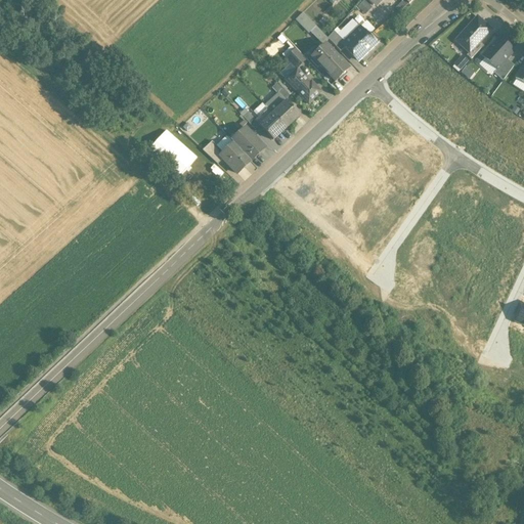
[(357,7),(365,15),(373,9),(364,0),(357,7)]
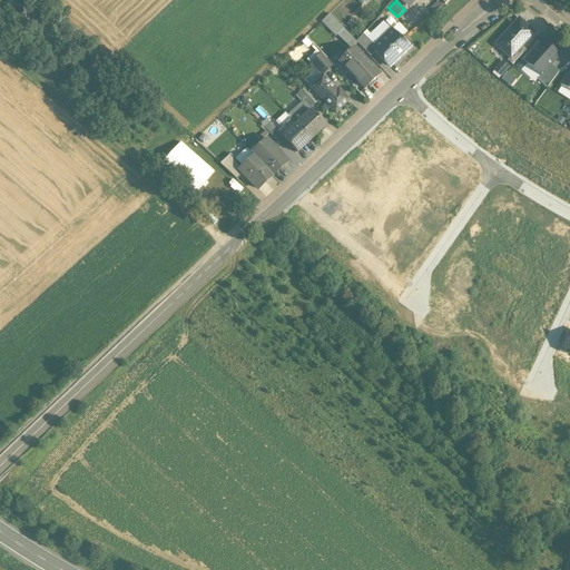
[(400,39),(406,32),(397,21),(395,23),(391,19),(386,23),(400,39)]
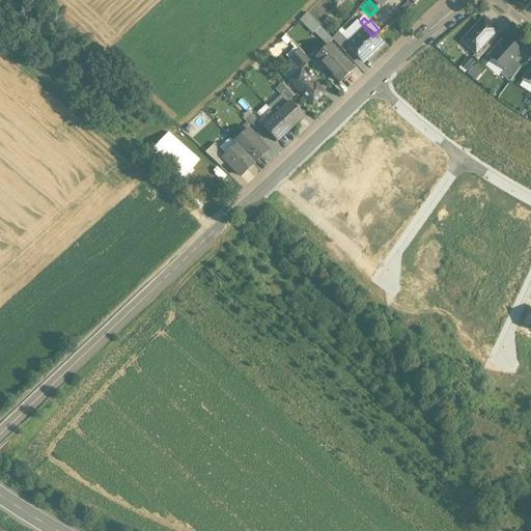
[(494,29),(483,20),(463,43),(475,54),(485,44),(494,34),(491,32),(494,29)]
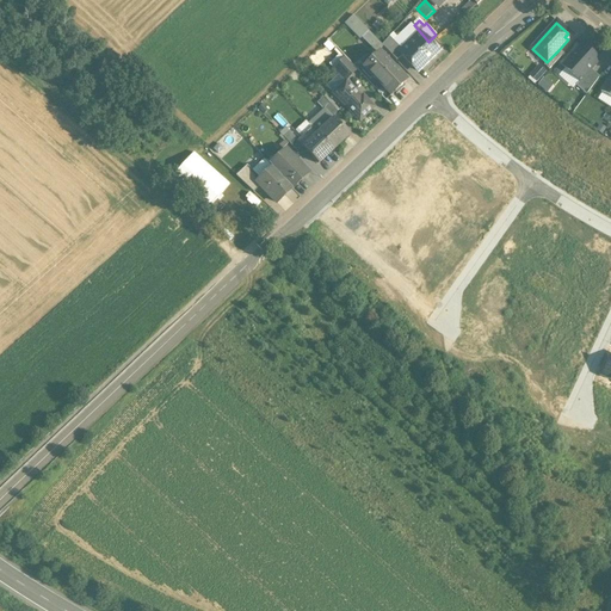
[(382,45),(368,32),(362,38),(376,54),(383,48),(382,45)]
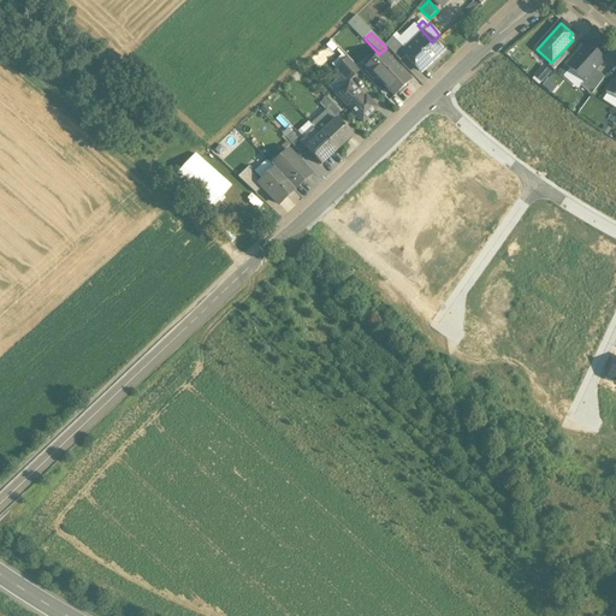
[(436,41),(432,43),(422,34),(404,51),(402,54),(404,57),(420,72),(436,57),(437,59),(445,51),(436,41)]
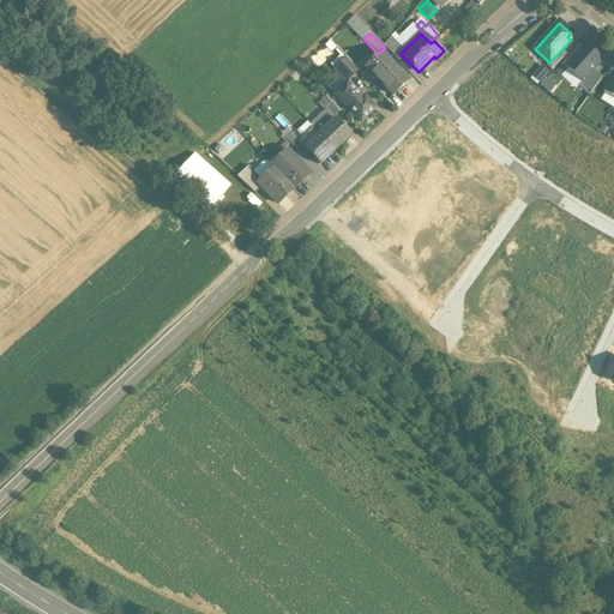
[(391,37),(384,46),(385,48),(398,61),(403,56),(401,54),(403,50),(391,37)]
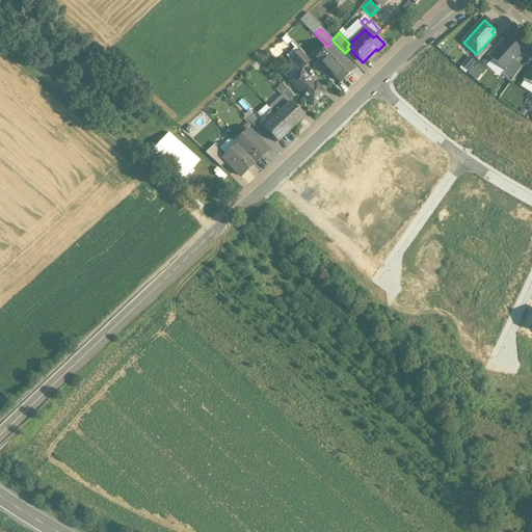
[(522,53),(507,40),(489,58),(504,72),(514,61),(522,53)]
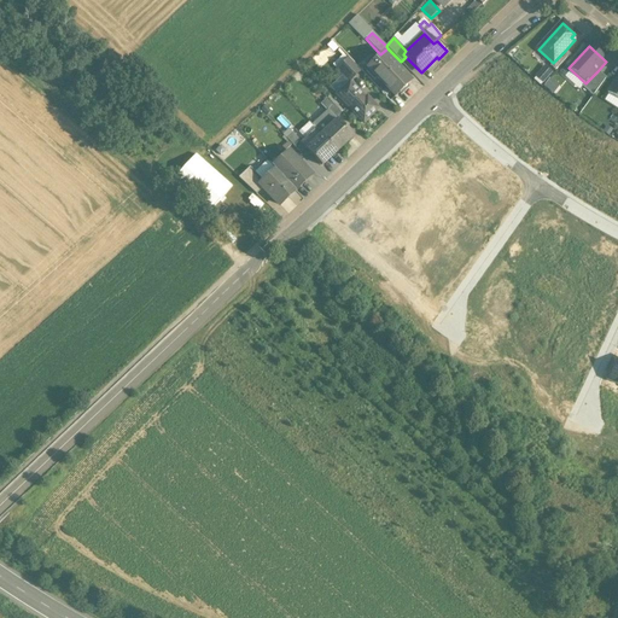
[(565,51),(553,63),(551,66),(555,71),(570,56),(565,51)]
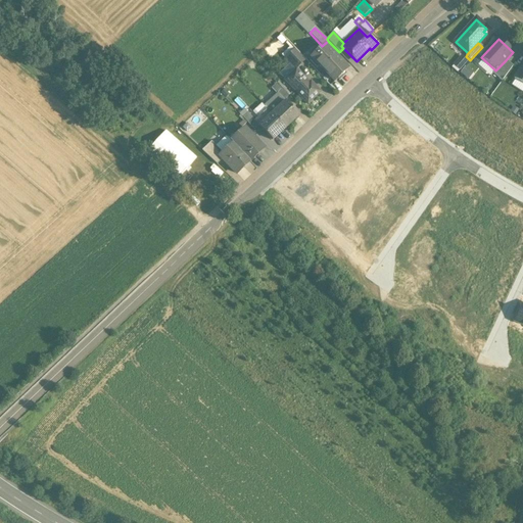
[(325,46),(312,58),(334,83),(347,69),(325,46)]
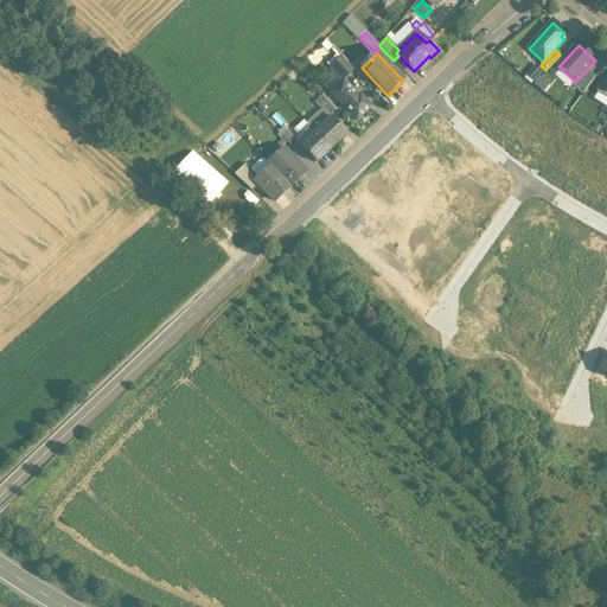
[(346,74),(338,64),(332,70),(340,80),(346,74)]
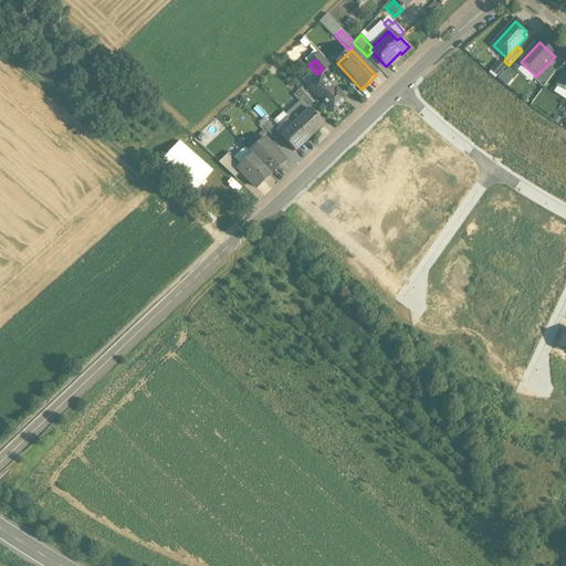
[(499,60),(490,69),(498,76),(506,67),(499,60)]
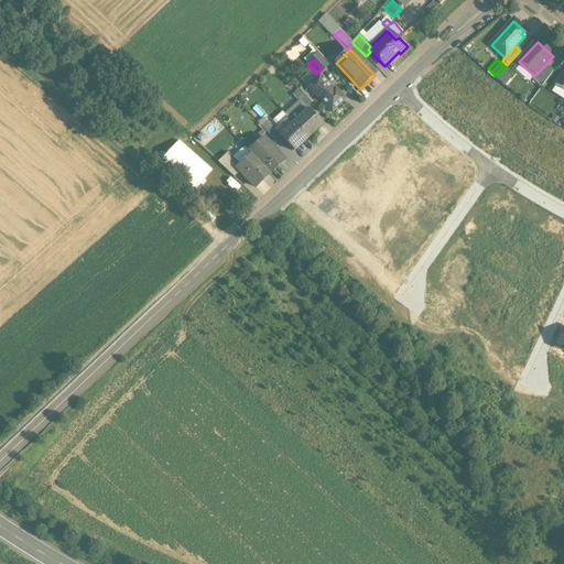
[(545,65),(534,76),(531,80),(541,88),(553,72),(545,65)]
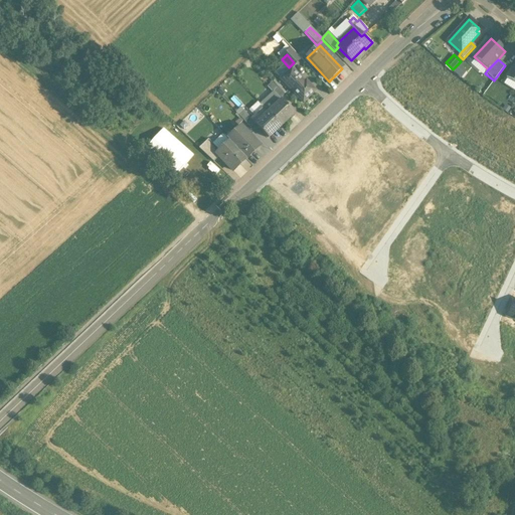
[(514,64),(506,78),(514,83),(514,64)]
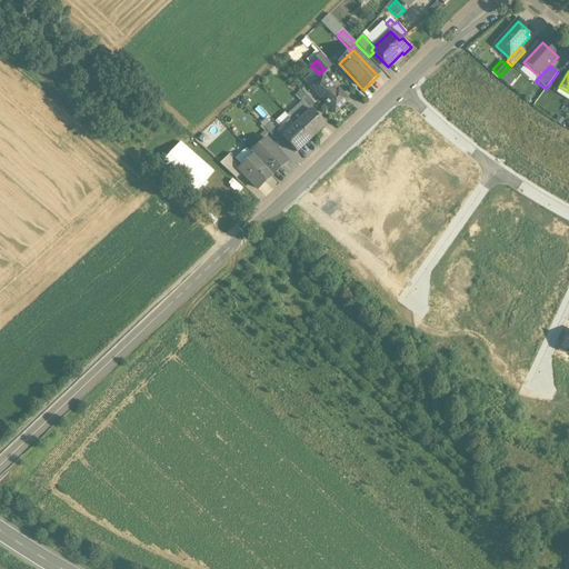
[(340,95),(322,77),(309,88),(335,115),(347,102),(347,99),(342,95),(340,95)]
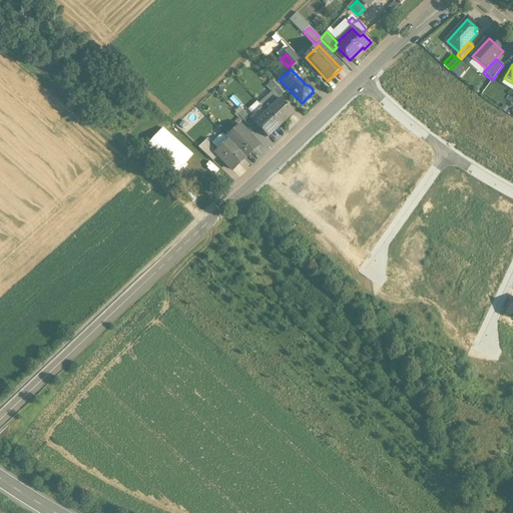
[(283,95),(272,83),(267,87),(278,99),(283,95)]
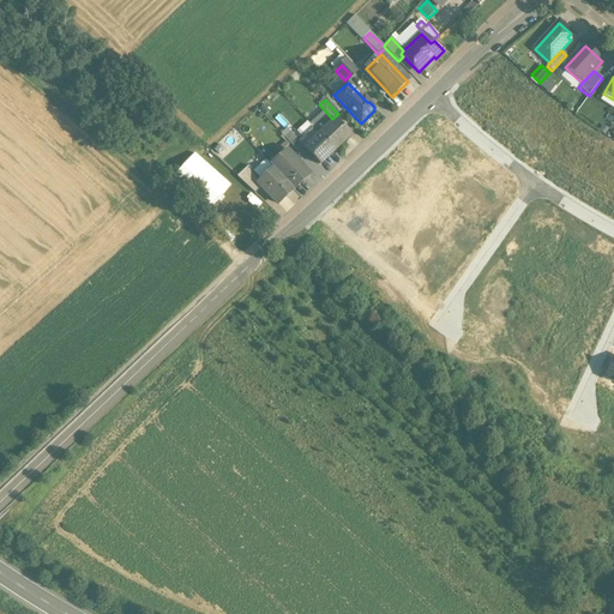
[(331,125),(323,115),(311,126),(320,136),(335,151),(350,137),(336,121),(331,125)]
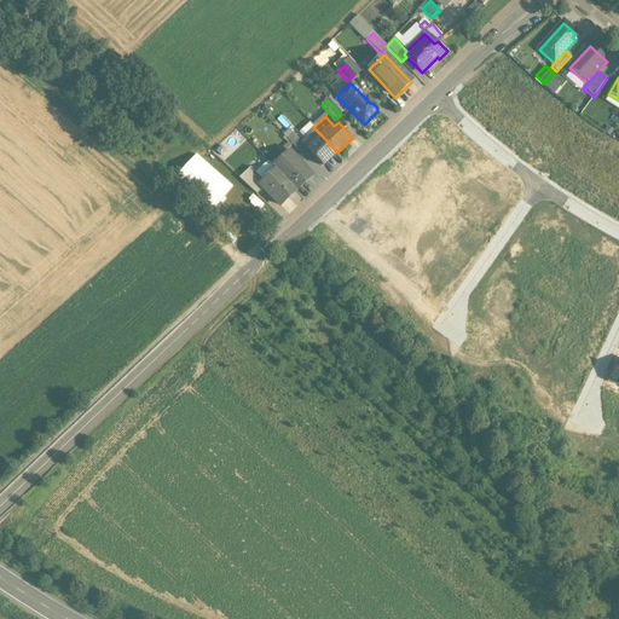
[(290,131),(283,137),(288,140),(300,155),(306,149),(294,136),(290,131)]
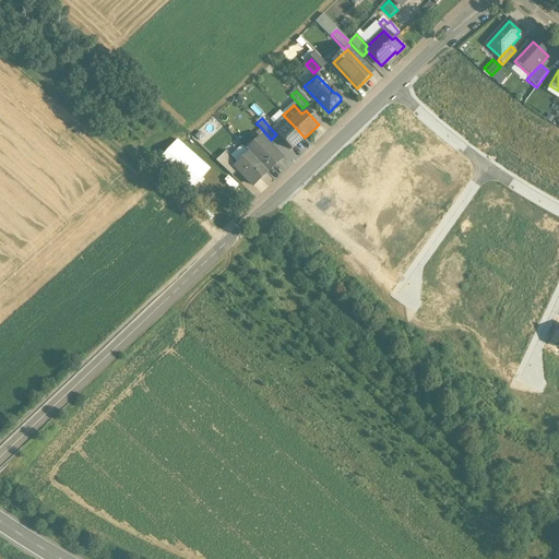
[(305,138),(292,123),(286,129),(277,137),(290,151),(305,138)]
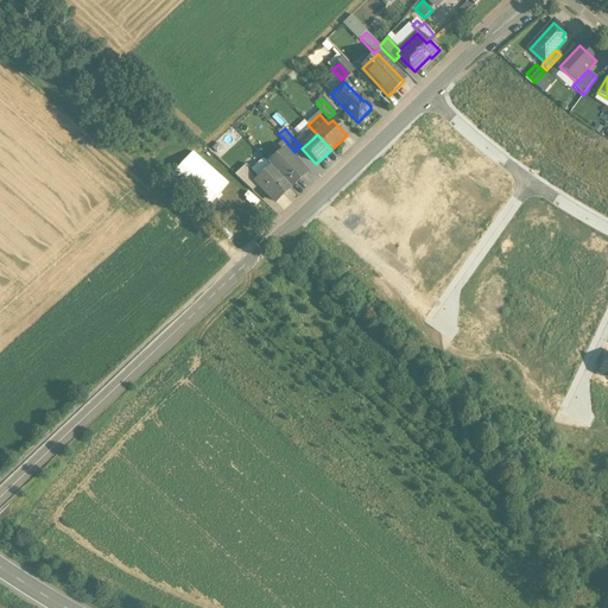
[(306,175),(284,151),(276,158),(278,162),(271,168),(291,189),(306,175)]
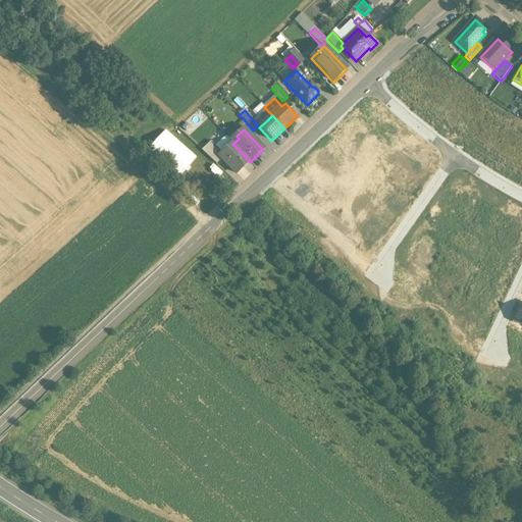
[(211,143),(201,151),(216,165),(222,159),(219,156),(222,154),(211,143)]
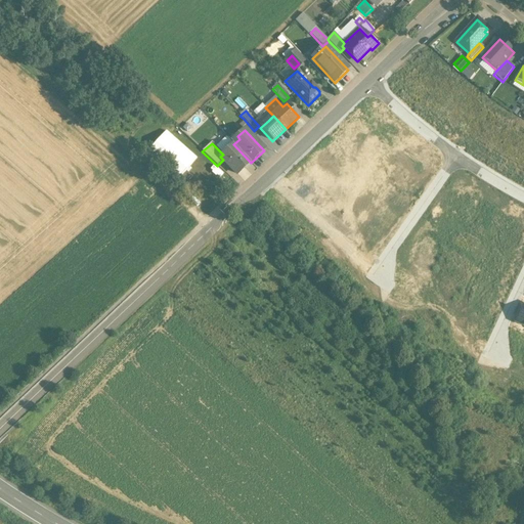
[(233,144),(223,155),(220,157),(223,160),(237,175),(251,163),(233,144)]
